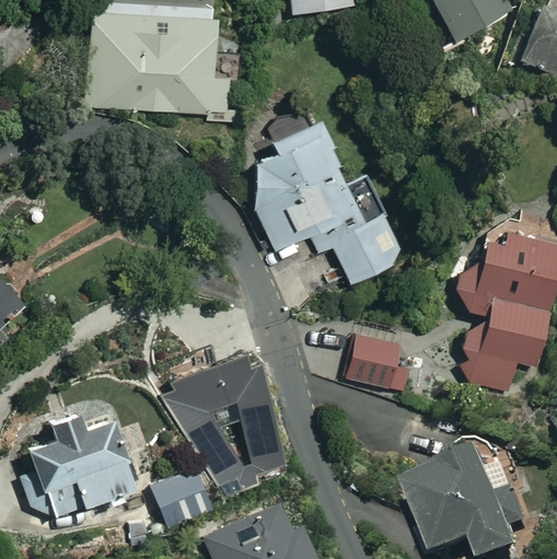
[(355,8),(354,0),(290,0),(293,15),(355,8)]
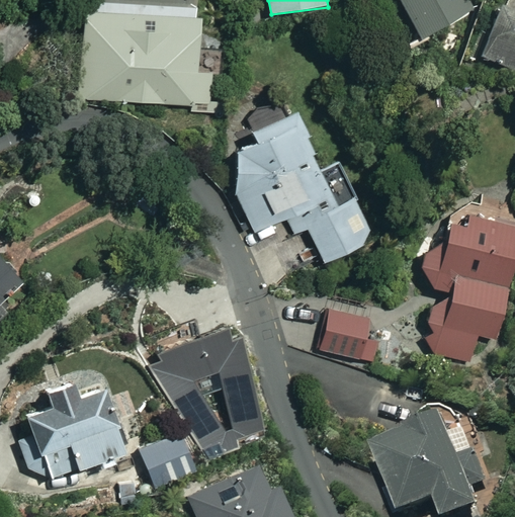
[(466,0),(401,0),(422,38),(473,11),(466,0)]
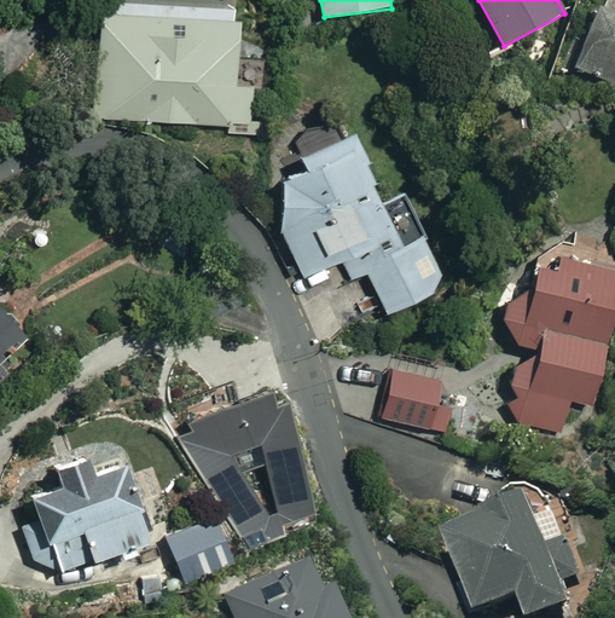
[(614,13),(601,9),(576,68),(614,84),(614,13)]
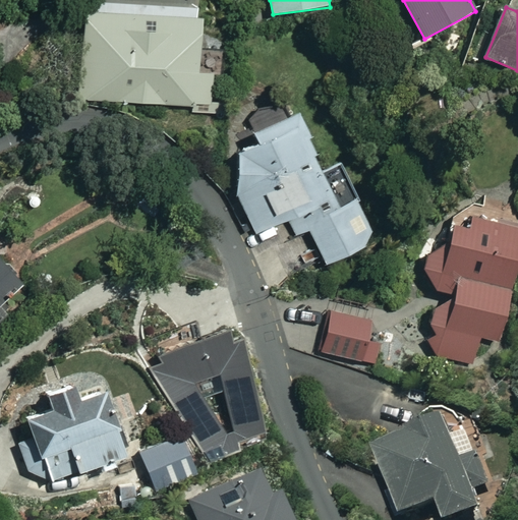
[(199,73),(202,19),(85,14),(81,101),(213,107),(214,74),(199,73)]
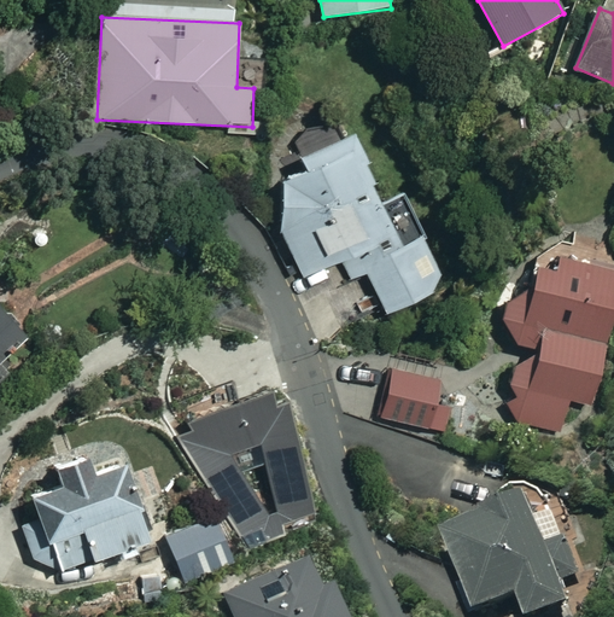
[(398,245),(350,135),(300,157),(305,169),(281,180),(281,227),(304,279),(344,261),(352,279),(368,272),(386,314),(445,287),(421,234),(398,245)]
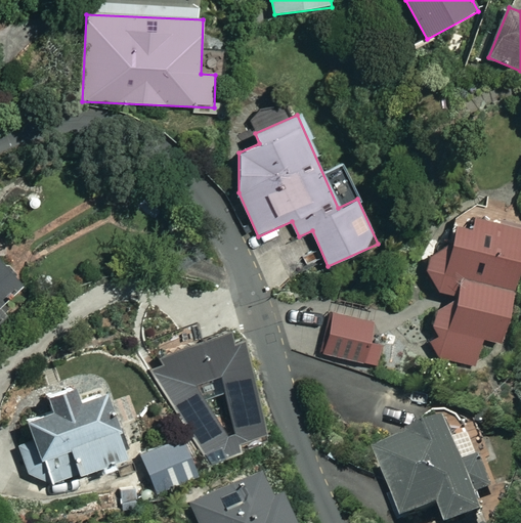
[(520,231),(484,223),(458,226),(449,255),(432,251),(425,280),(458,289),(453,307),(440,304),(434,330),(440,332),(434,356),(478,367),(485,340),(503,344),(520,271),(520,231)]
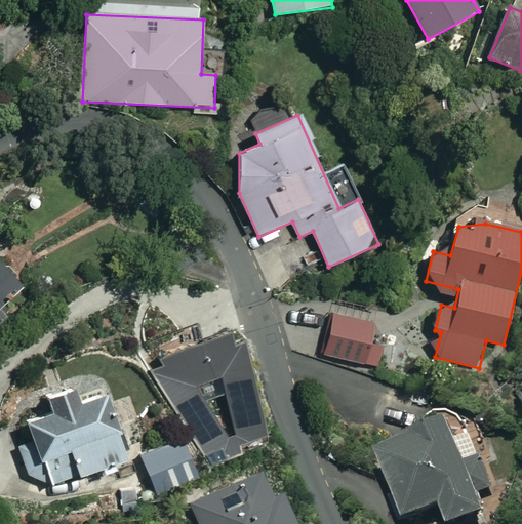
[(0,306),(23,287),(0,260),(0,325),(8,318),(0,307),(0,306)]
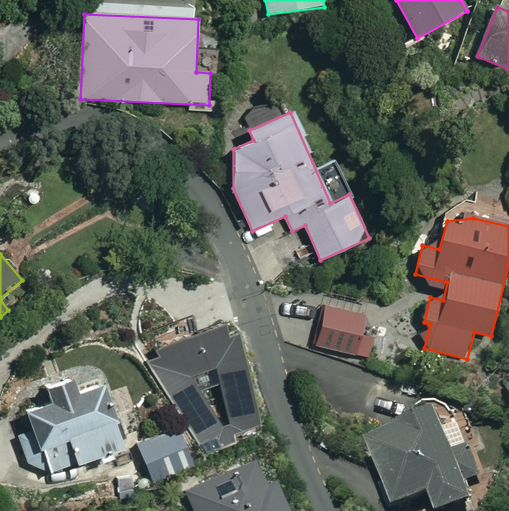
[(380,315),(327,302),(317,347),(370,359),(380,315)]
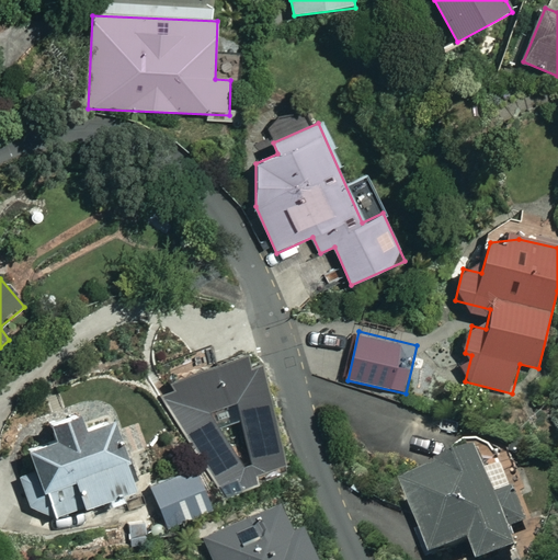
[(279,396),(259,377),(237,401),(257,420),(279,396)]
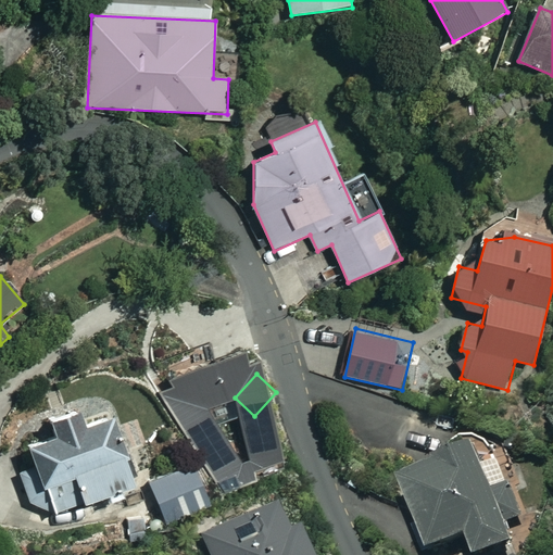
[(84,421),(80,411),(52,419),(58,436),(27,445),(49,514),(137,488),(114,413),(84,421)]
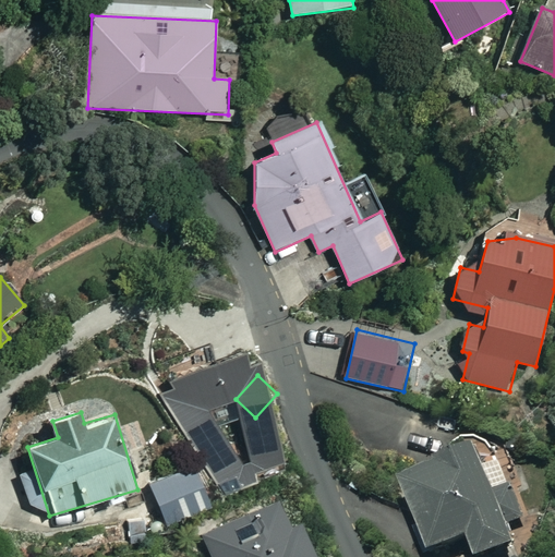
[(504,495),(490,458),(412,489),(439,556),(446,556),(479,544),(484,556),(505,556),(525,549),(515,524),(531,518),(519,488),(504,495)]
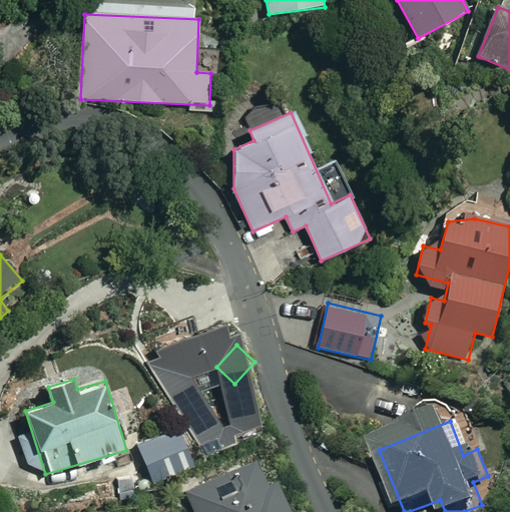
[(204,464),(186,422),(133,444),(150,486),(204,464)]
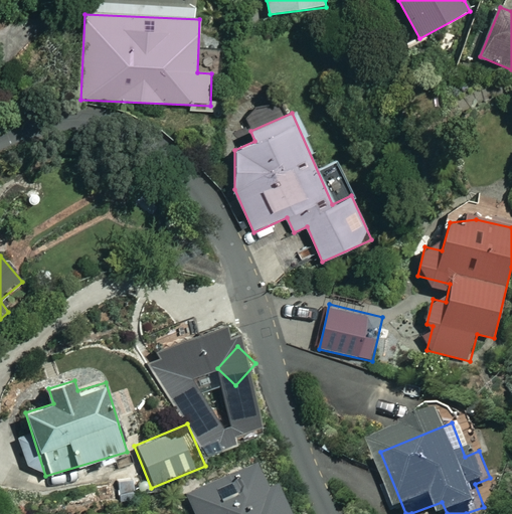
[(189,498),(197,513),(292,513),(265,460),(189,498)]
